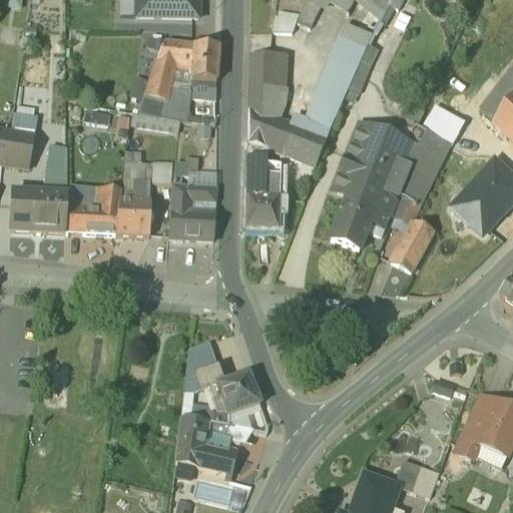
[(7,0),(7,8),(19,10),(20,0),(7,0)]
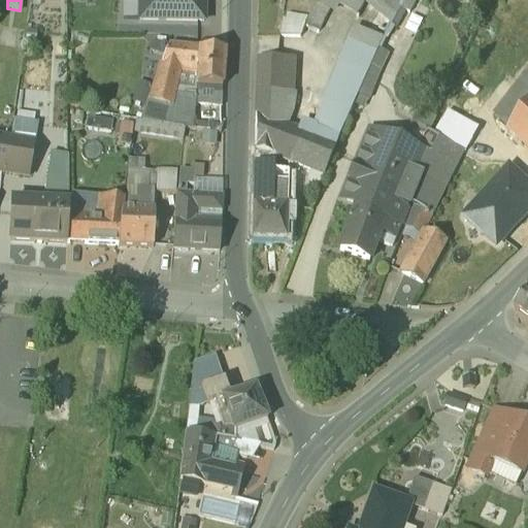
[(123,0),(124,20),(139,20),(139,0),(123,0)]
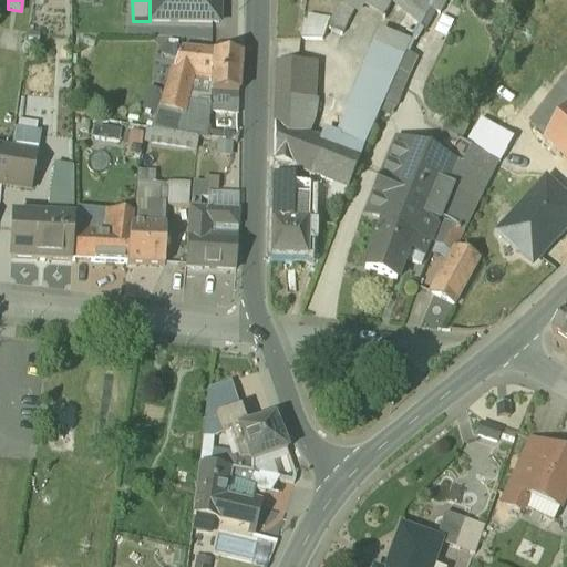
[(150,0),(150,21),(219,21),(218,0),(150,0)]
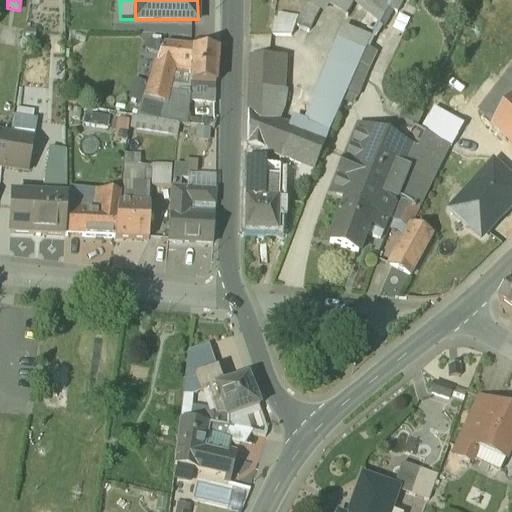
[(306,0),(306,1),(319,7),(322,0),(353,18),(373,31),(389,0),(306,0)]
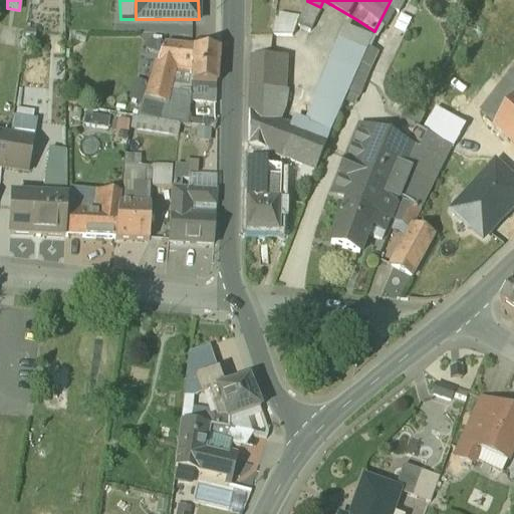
[(320,7),(307,1),(296,23),(310,30),(320,7)]
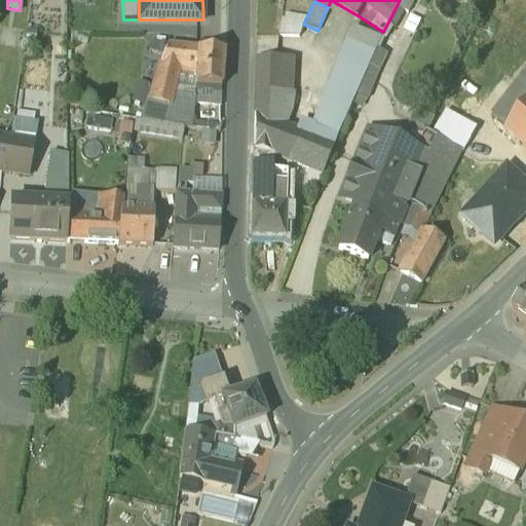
[(283,12),(283,33),(302,34),(303,12),(283,12)]
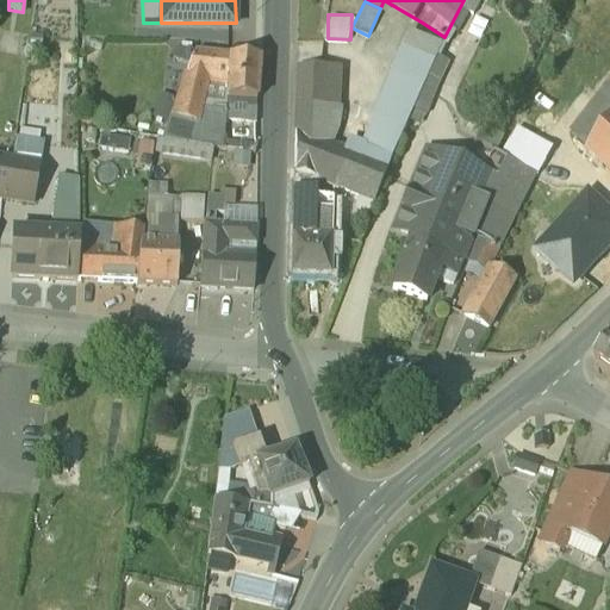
[(421,22),(371,126),(363,148),(349,142),(346,149),(334,184),(359,193),(374,199),(387,166),(411,109),(444,37),(421,22)]
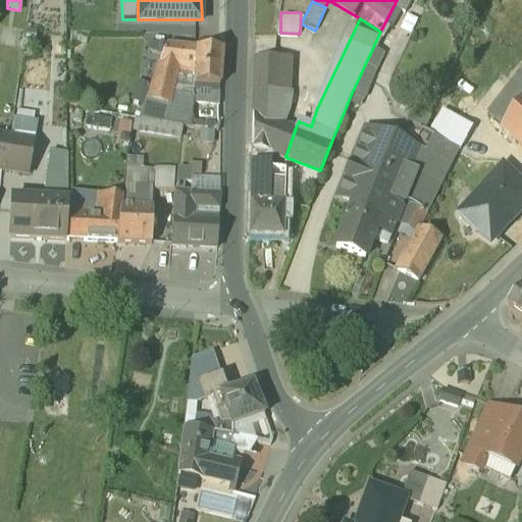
[(222,50),(166,45),(159,62),(177,64),(195,66),(194,83),(219,85),(220,69),(221,70),(222,67),(221,67),(222,50)]
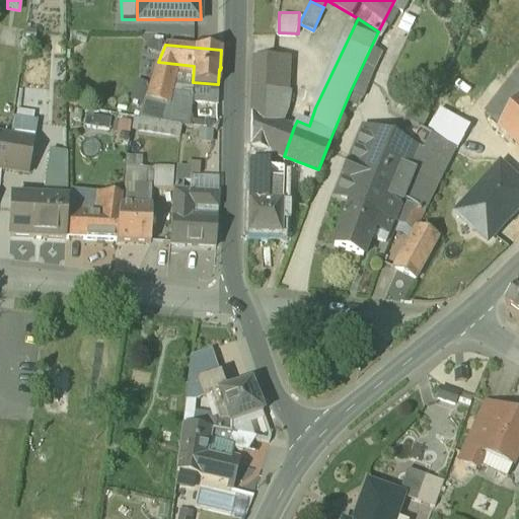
[(286,55),(252,55),(250,144),(284,156),(294,127),(281,122),(288,104),(289,88),(286,88),(286,55)]
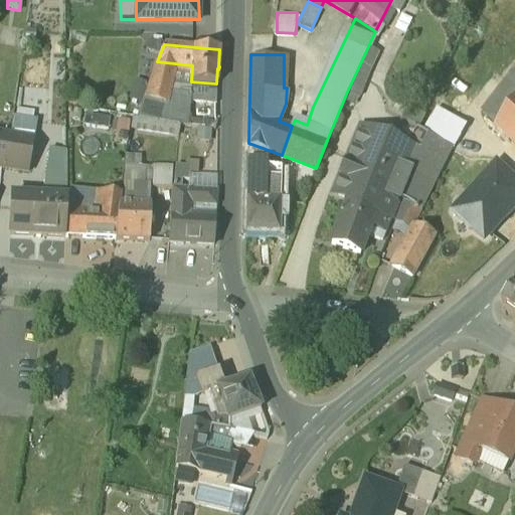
[(175,63),(158,61),(146,95),(166,95),(175,63)]
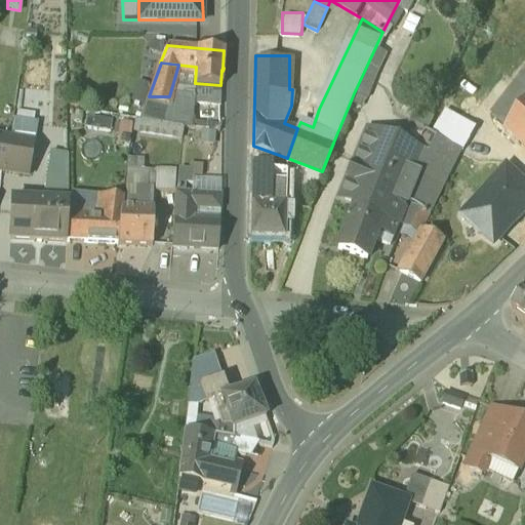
[(183,126),(196,127),(197,115),(194,115),(196,101),(219,103),(220,85),(195,83),(196,67),(178,65),(169,96),(186,101),(183,126)]
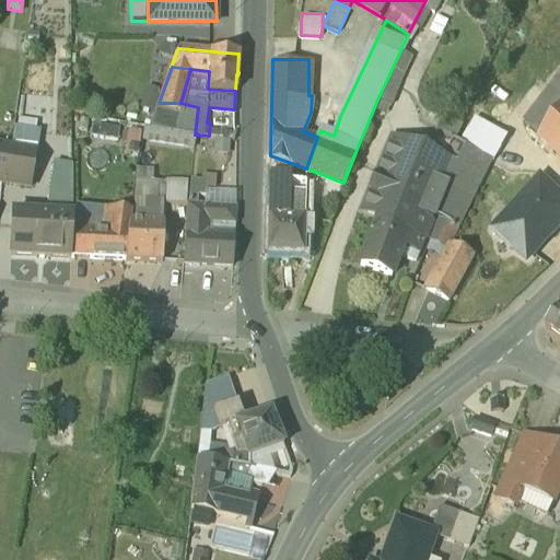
[(559,78),(526,119),(540,132),(559,106),(559,78)]
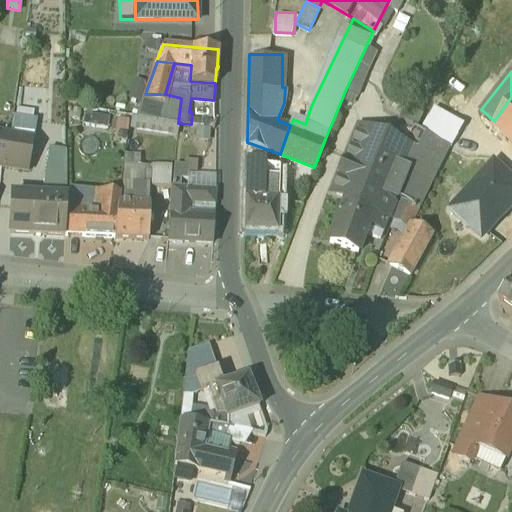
[(368,78),(356,73),(348,92),(360,97),(368,78)]
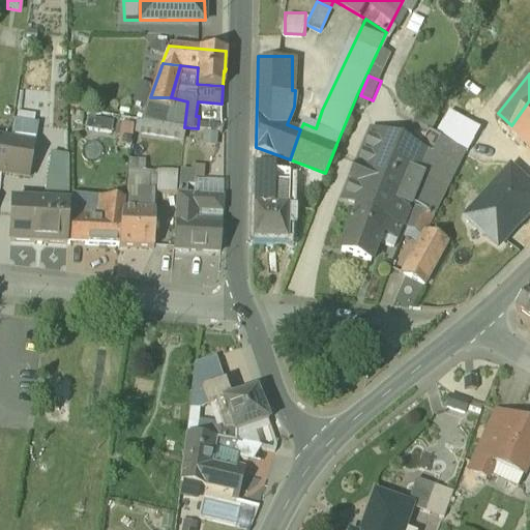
[(150,97),(149,97),(141,120),(184,127),(187,101),(171,97),(150,97)]
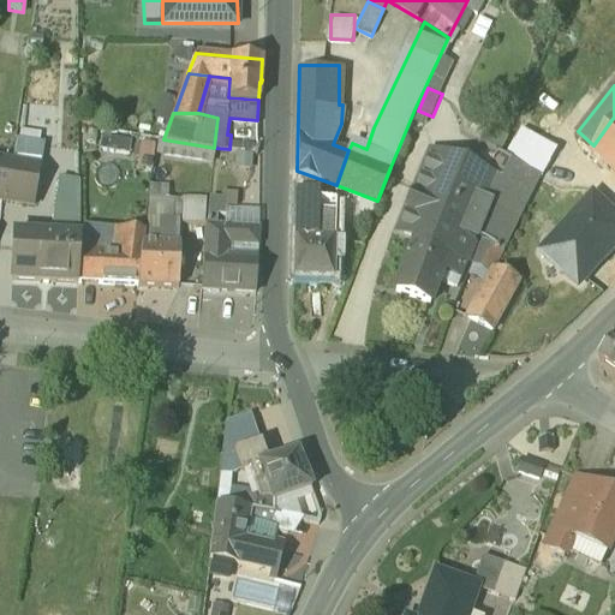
[(614,117),(593,145),(614,166),(614,117)]
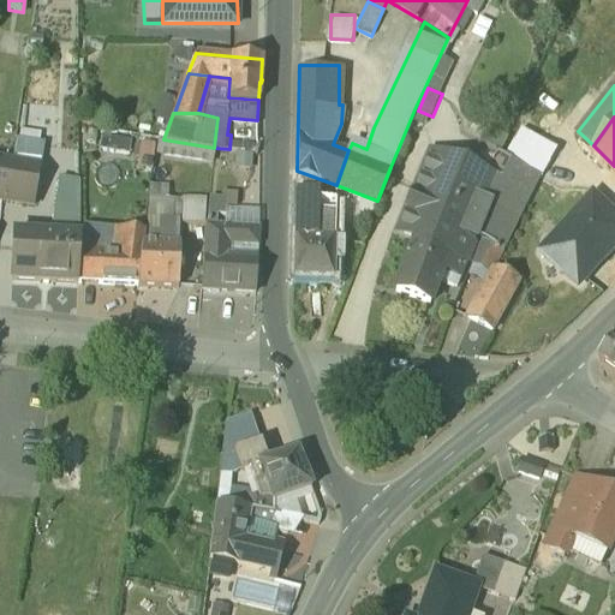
[(257,139),(231,135),(230,149),(257,153),(257,139)]
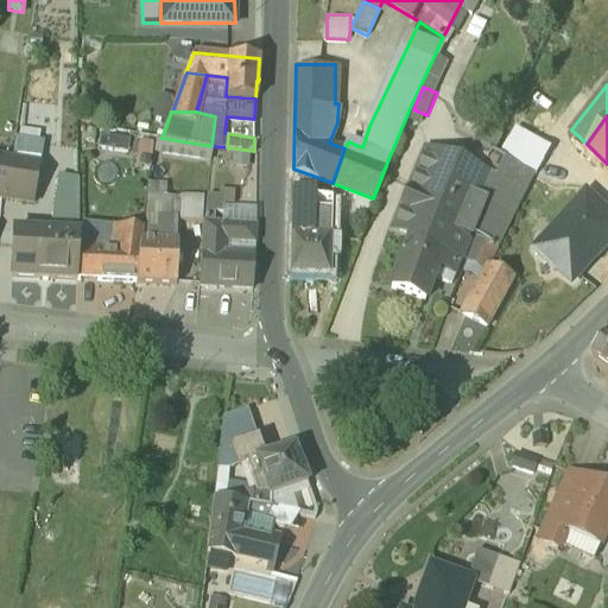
[(39,138),(16,134),(12,158),(37,163),(39,138)]
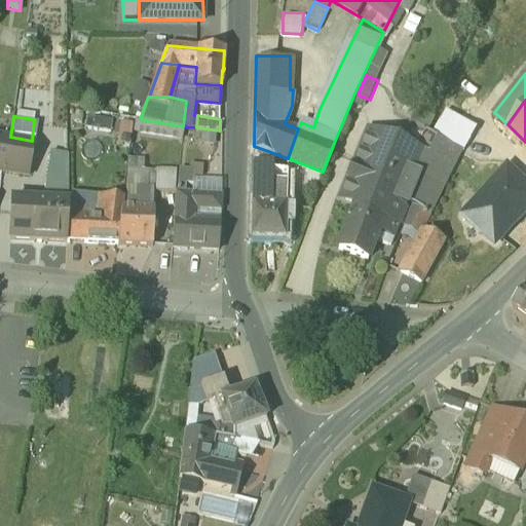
[(140,119),(136,129),(182,138),(183,126),(140,119)]
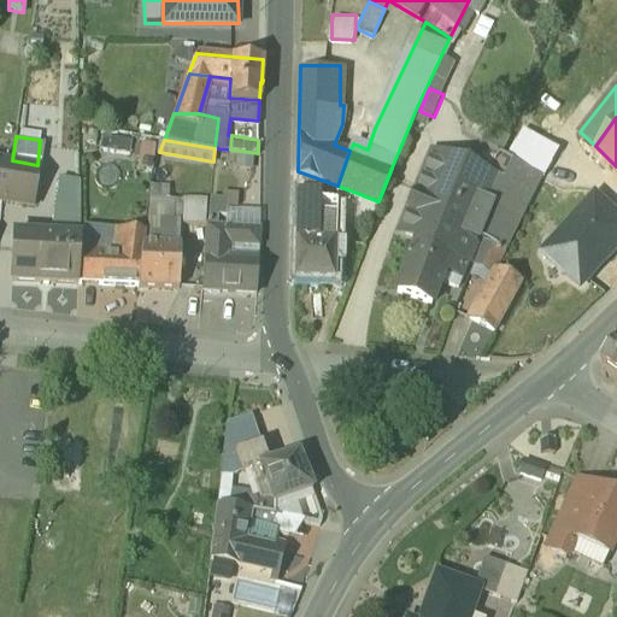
[(144,141),(140,165),(153,168),(157,142),(144,141)]
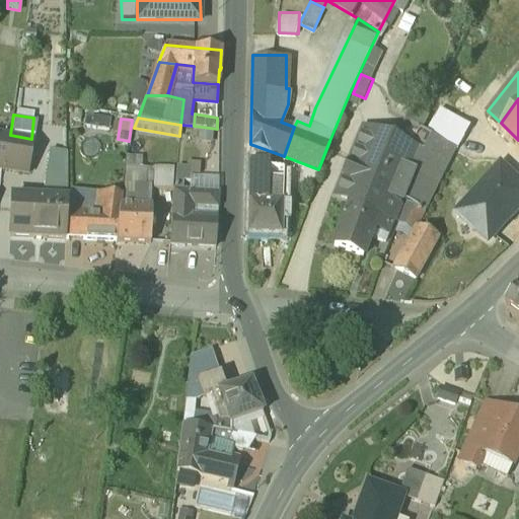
[(432,134),(403,119),(394,136),(377,129),(376,133),(423,151),(432,134)]
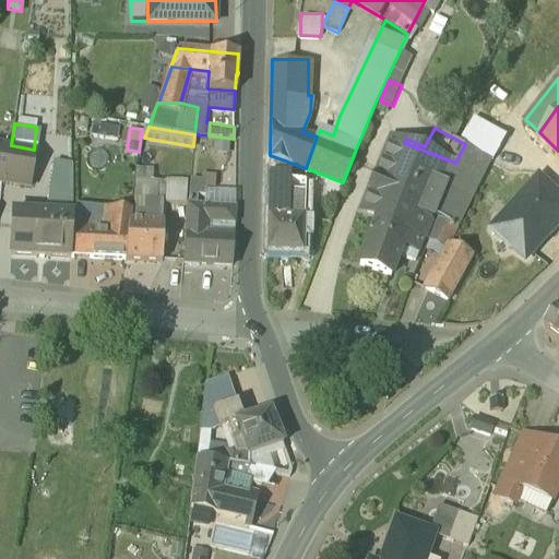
[(216,137),(214,149),(228,151),(230,139),(216,137)]
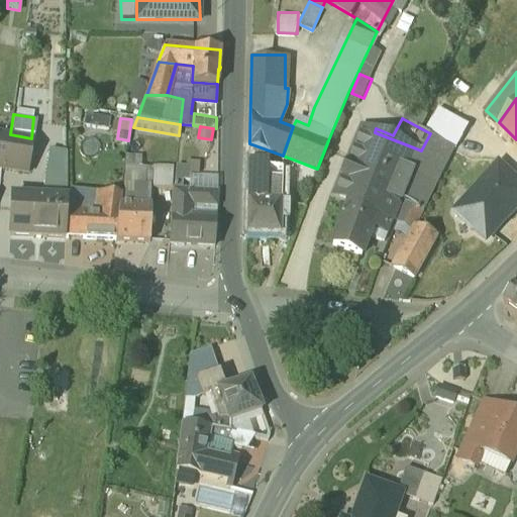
[(375,132),(360,127),(354,141),(410,168),(414,166),(421,150),(375,132)]
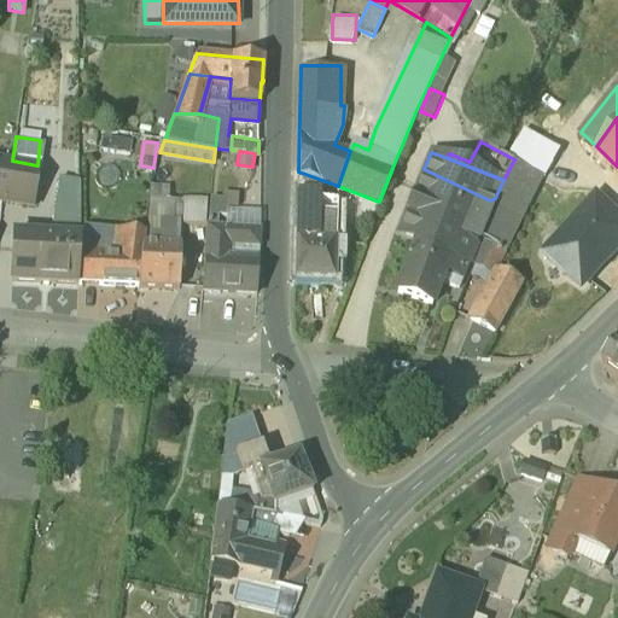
[(541,174),(514,159),(503,180),(495,198),(490,200),(488,209),(500,215),(516,222),(541,174)]
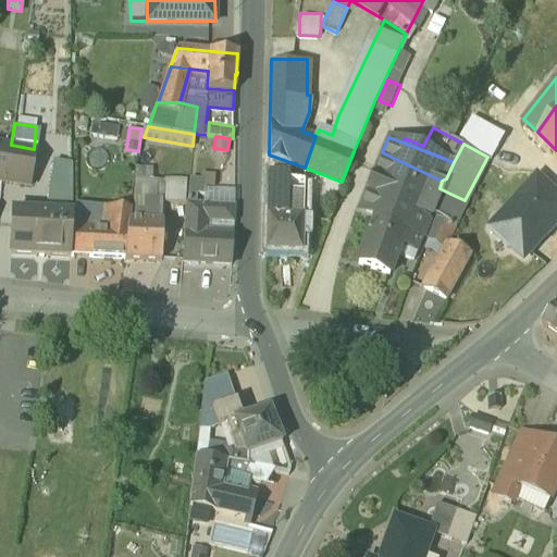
[(34,149),(7,145),(2,178),(29,183),(34,149)]
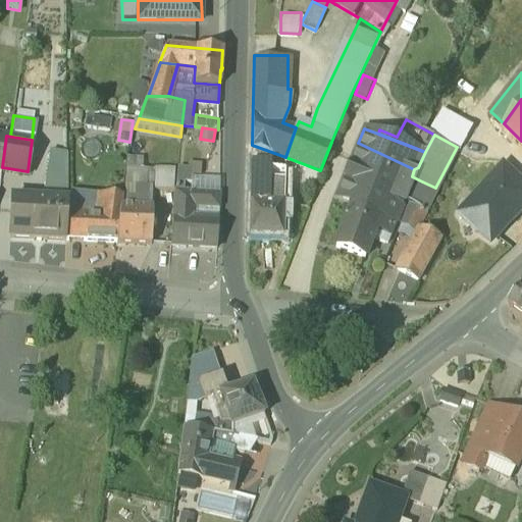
[(414,169),(358,143),(350,163),(386,177),(375,207),(397,216),(412,176),(414,169)]
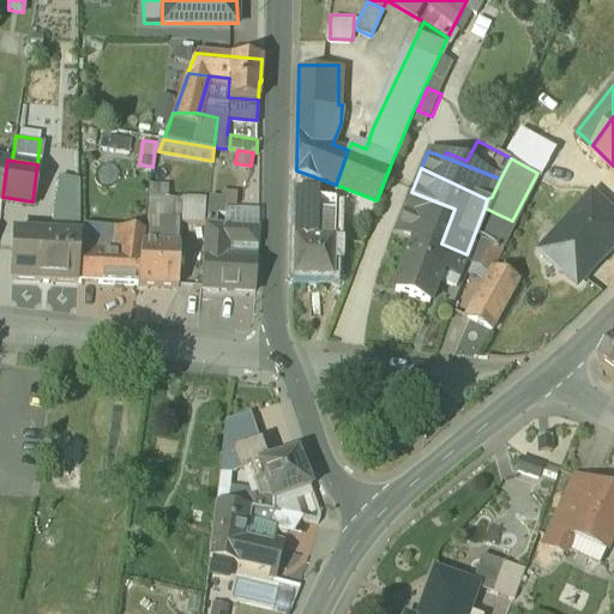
[(336,185),(296,170),(293,274),(295,274),(296,277),(309,277),(313,274),(331,275),(332,259),(338,259),(338,239),(330,239),(330,238),(327,238),(327,230),(332,230),(333,210),(315,210),(315,199),(333,198),(332,186),(336,185)]
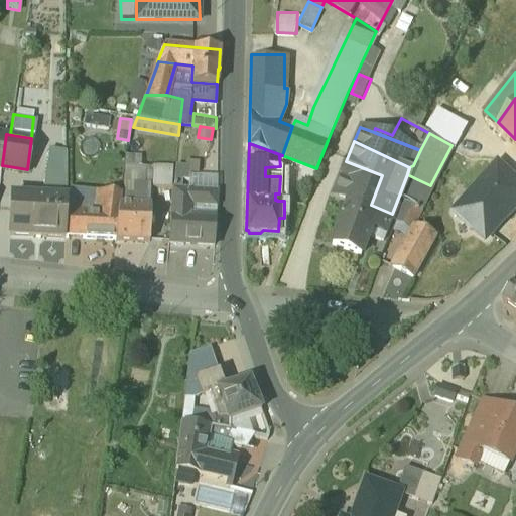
[(67,149),(52,146),(44,197),(67,200),(67,149)]
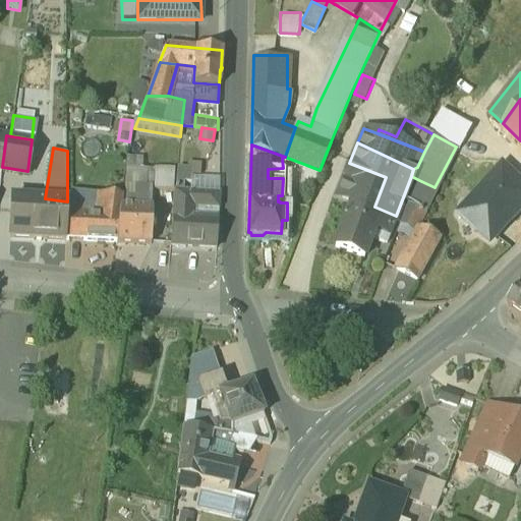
[(122,197),(121,204),(153,205),(154,187),(175,188),(177,165),(141,166),(142,156),(128,155),(122,197)]
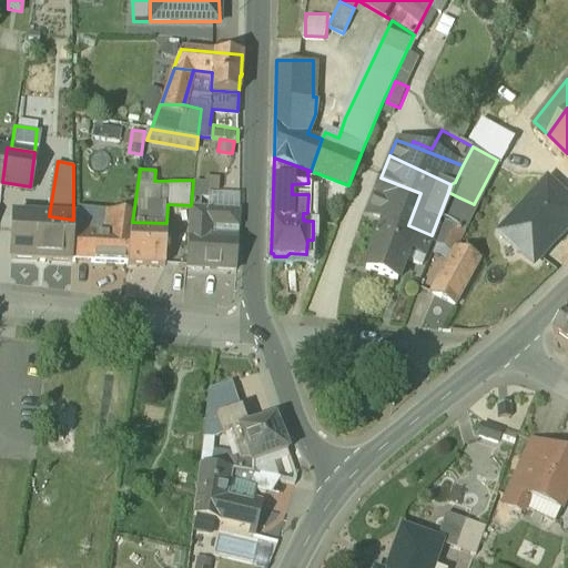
[(193,180),(191,205),(209,206),(211,190),(219,190),(220,174),(206,174),(205,180),(193,180)]
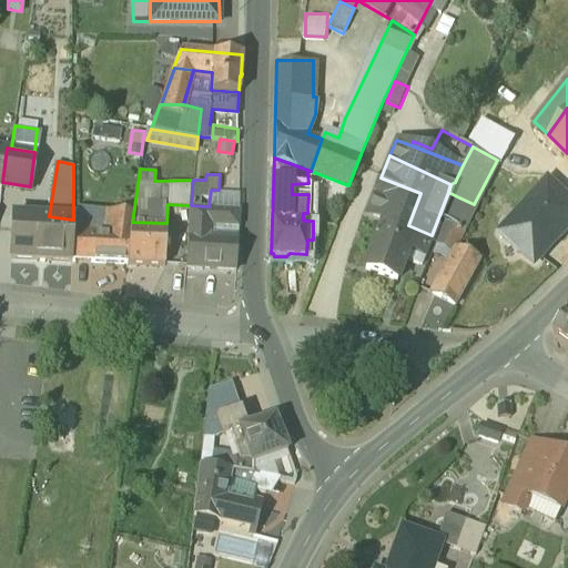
[(421,193),(381,178),(367,211),(383,216),(376,234),(396,242),(408,225),(421,193)]
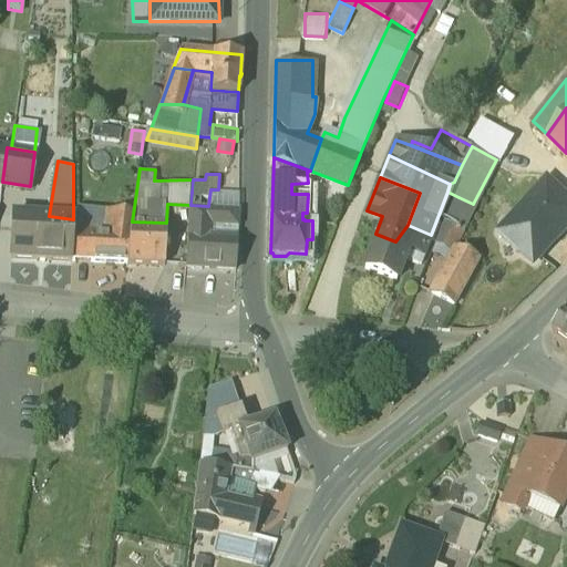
[(511,229),(505,236),(522,250),(527,245),(537,255),(566,222),(566,196),(546,178),(504,224),(511,229)]
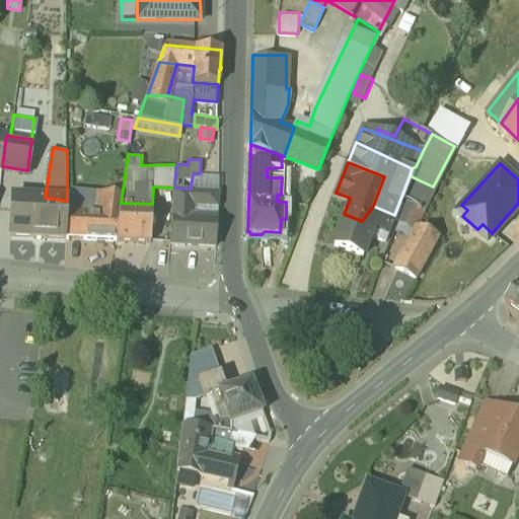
[(318,169),(305,164),(300,179),(313,183),(318,169)]
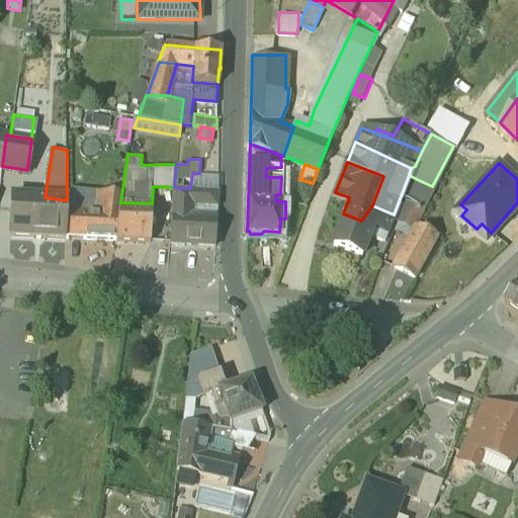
[(419,180),(409,175),(394,214),(387,231),(392,232),(398,219),(406,199),(409,200),(419,180)]
